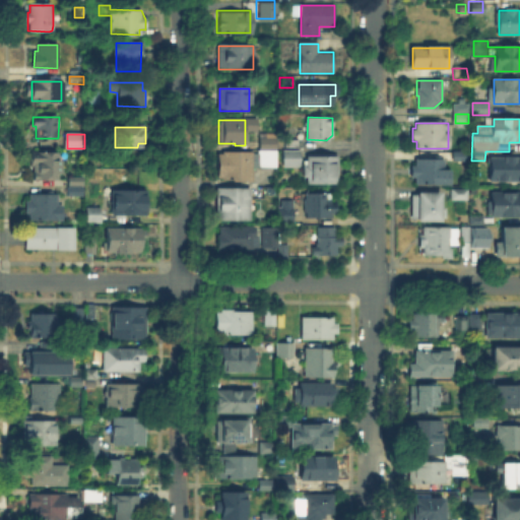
[(219,153),(260,153),(260,138),(269,138),(269,134),(276,134),(276,168),(252,167),(252,180),(219,180),(219,153)]
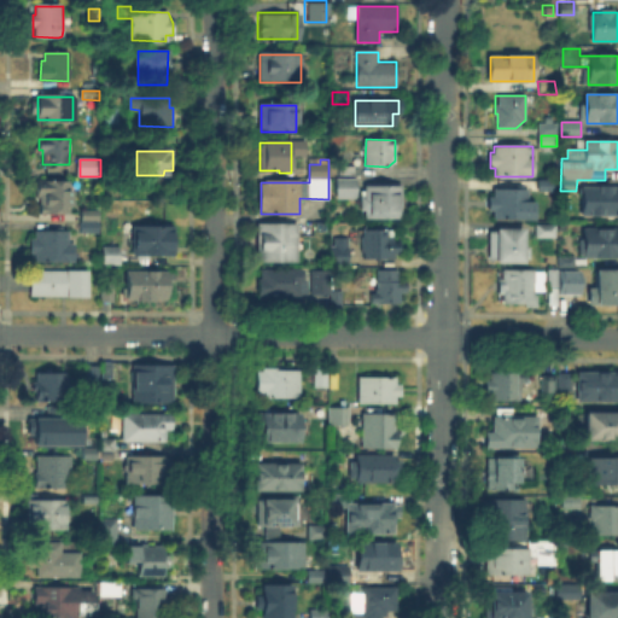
[(340,167),(355,167),(355,176),(340,176),(340,167)]
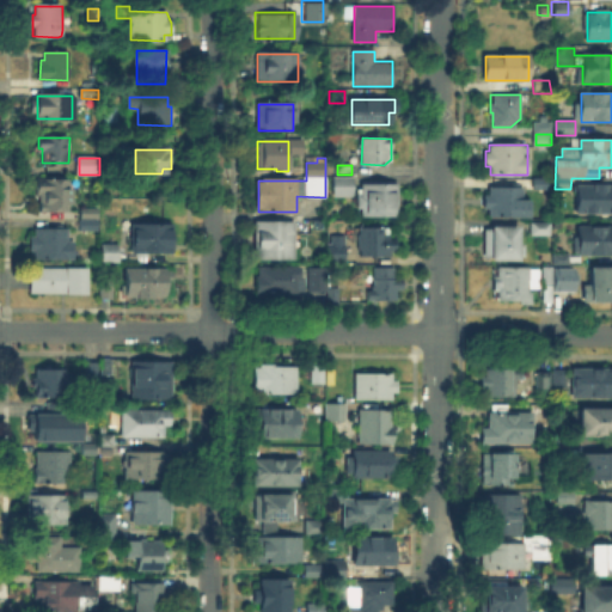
[(49,177),(49,182),(69,182),(69,212),(38,210),(38,177),(49,177)]
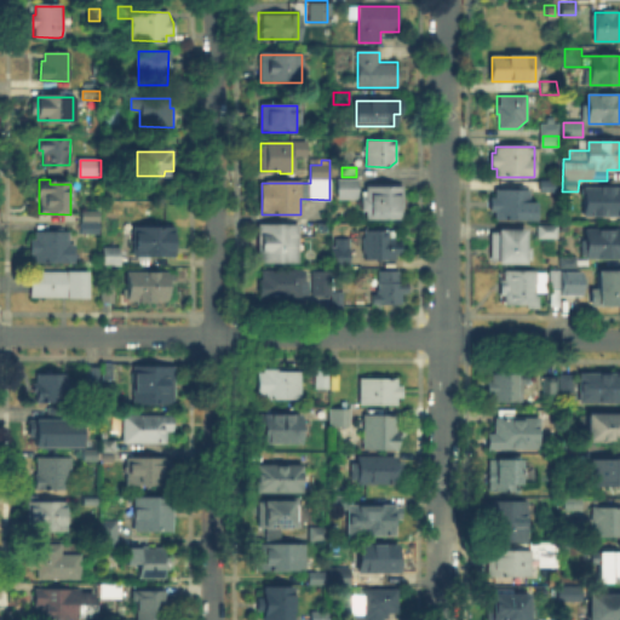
[(339,181),(359,181),(359,199),(339,199),(339,181)]
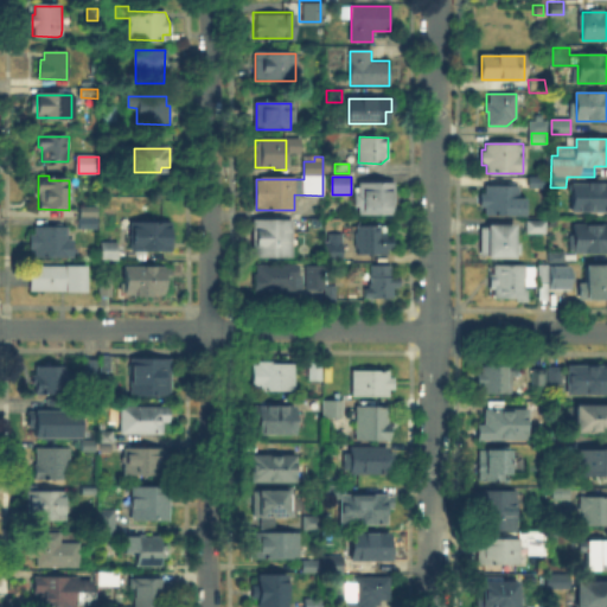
[(545,178),(545,189),(531,189),(531,178),(545,178)]
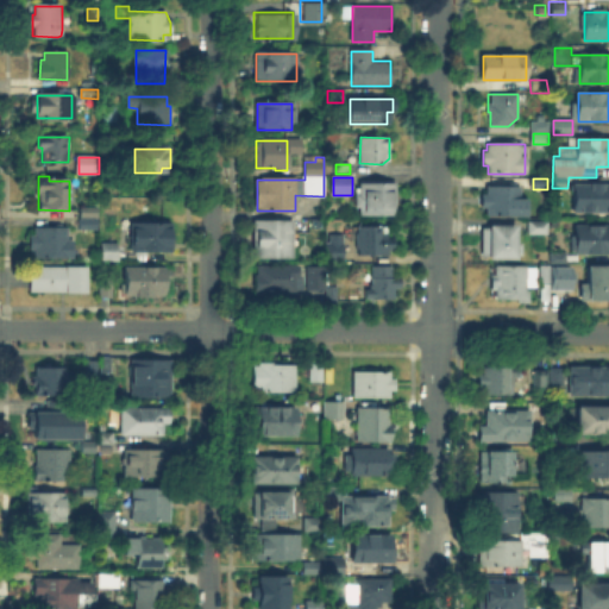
[(359,201),(357,201),(357,190),(363,184),(395,184),(395,215),(359,215),(359,201)]
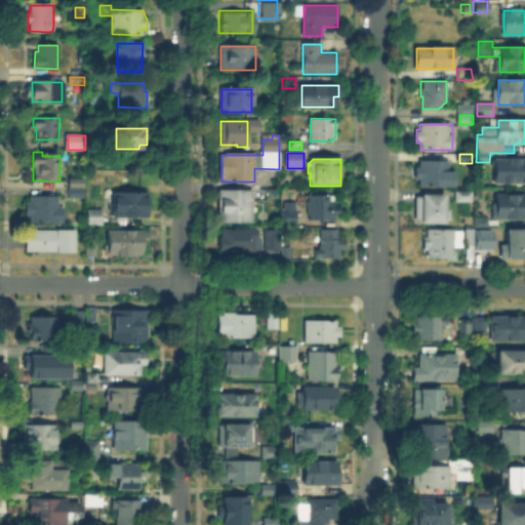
[(447,159),(447,173),(451,173),(453,174),(453,187),(417,187),(417,161),(439,161),(439,159),(447,159)]
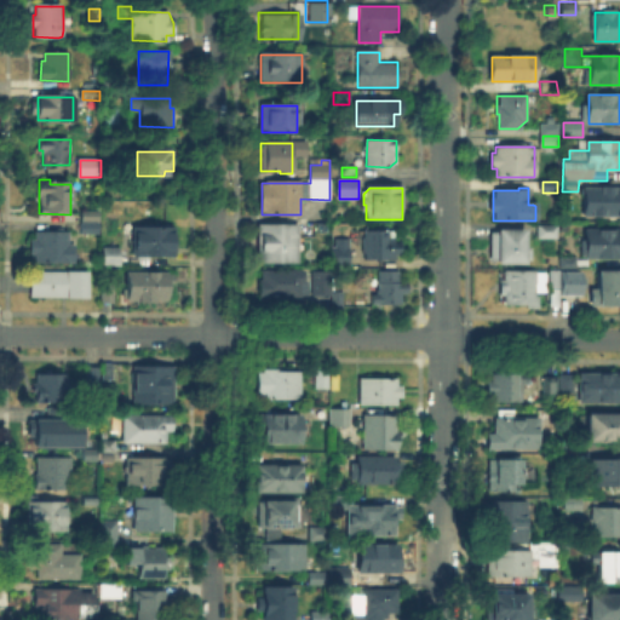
[(619,189),(619,216),(585,216),(586,189),(619,189)]
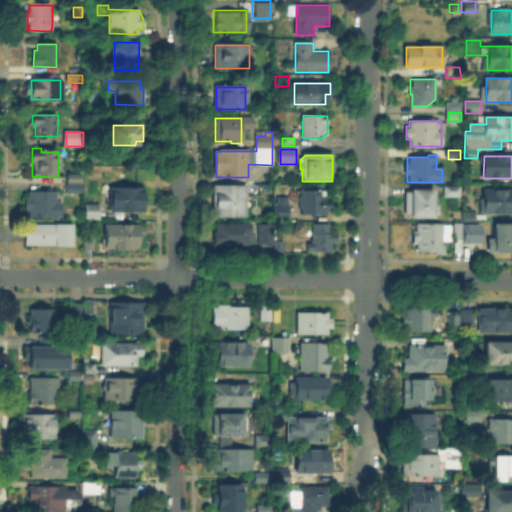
[(81,175),(81,193),(69,193),(69,175),(81,175)]
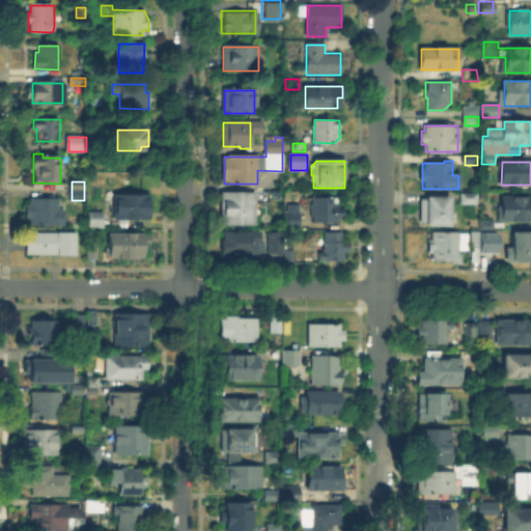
[(269,197),(269,189),(278,189),(278,197),(269,197)]
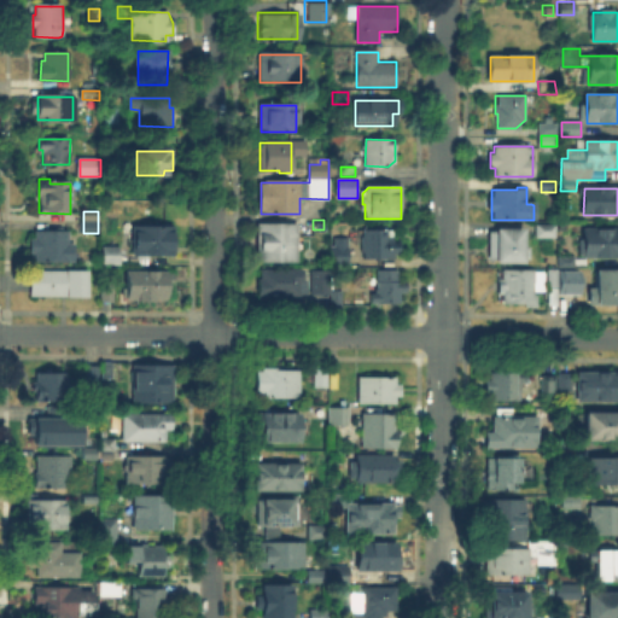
[(296,226),(296,261),(260,261),(260,226),(296,226)]
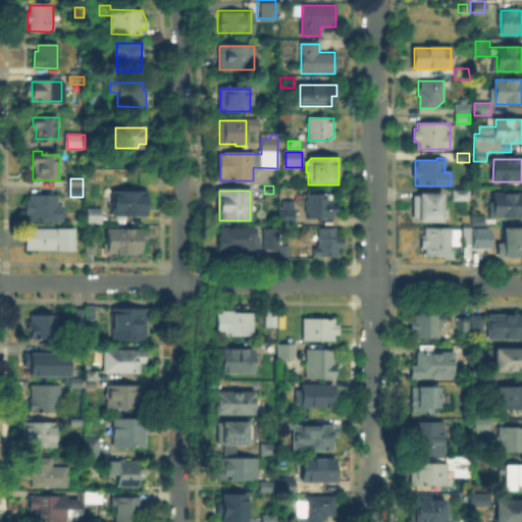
[(454,192),(468,192),(468,200),(454,200),(454,192)]
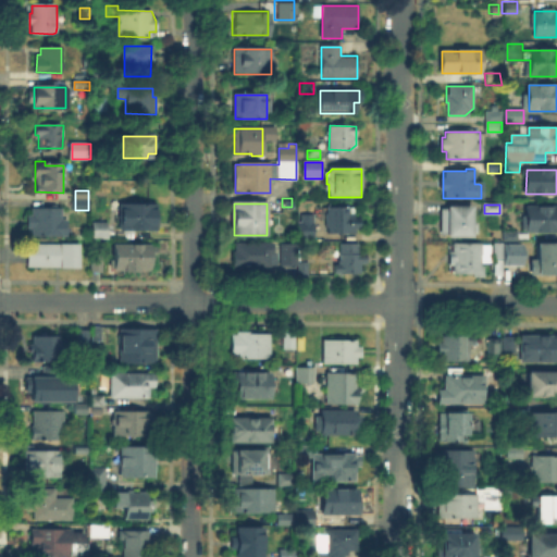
[(121,206),(155,206),(155,230),(121,230),(121,206)]
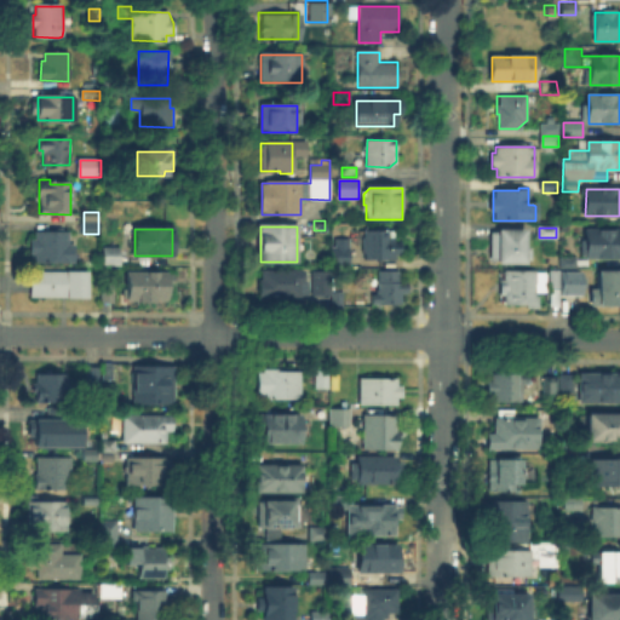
[(584,250),(587,250),(587,230),(619,230),(619,258),(584,258),(584,250)]
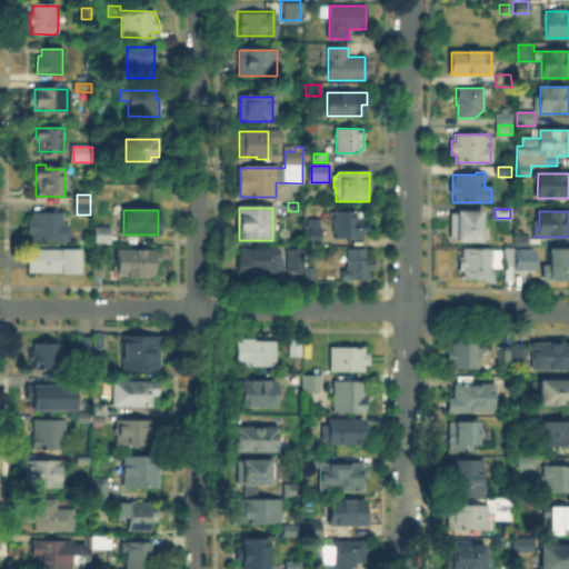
[(336,213),(363,213),(363,229),(367,229),(367,237),(335,237),(336,213)]
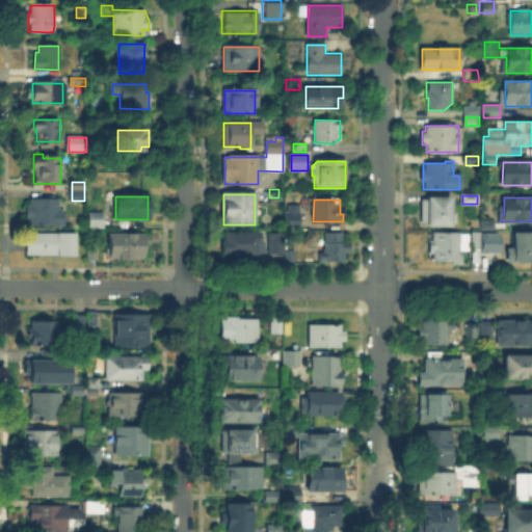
[(450,200),(450,227),(421,227),(422,200),(450,200)]
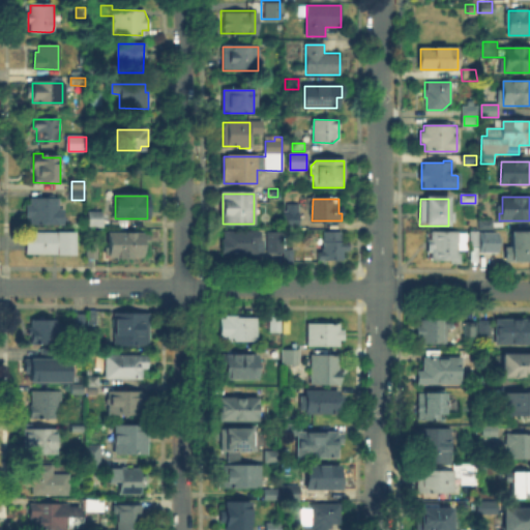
[(30,218),(26,218),(26,200),(60,200),(60,212),(63,212),(63,224),(30,224),(30,218)]
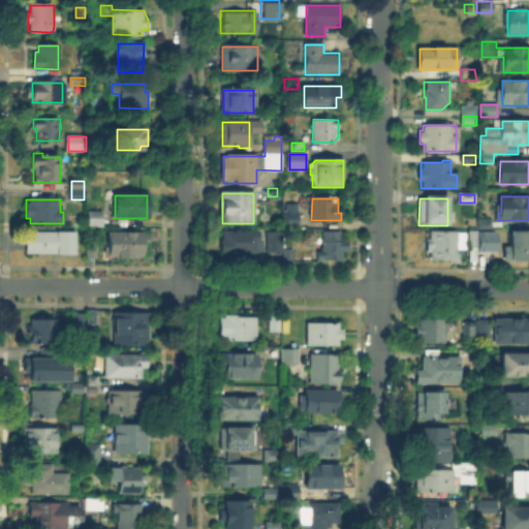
[(283,210),(287,210),(287,205),(298,205),(298,227),(283,227),(283,210)]
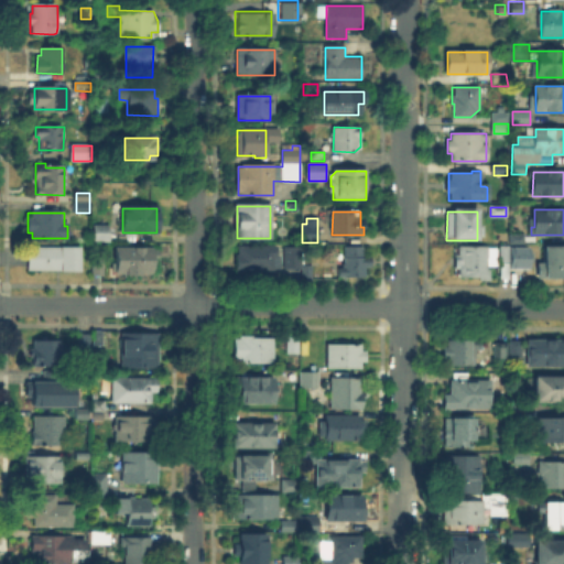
[(94,226),(108,226),(108,241),(94,241),(94,226)]
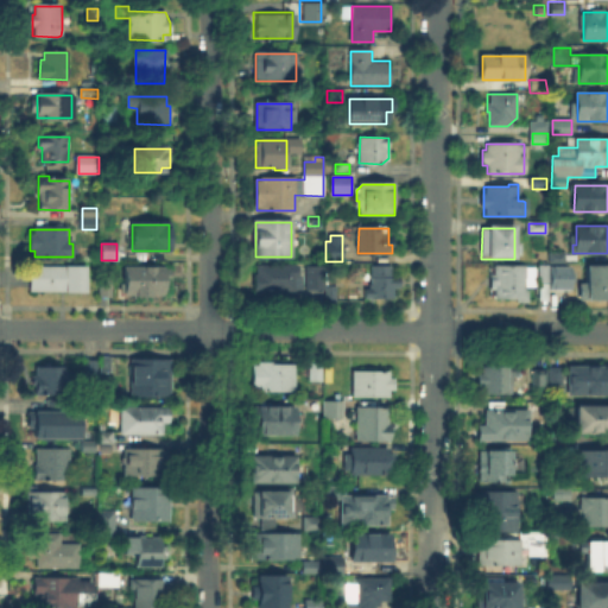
[(550,267),(550,254),(567,254),(567,283),(549,283),(549,301),(540,301),(540,286),(538,286),(539,267),(550,267)]
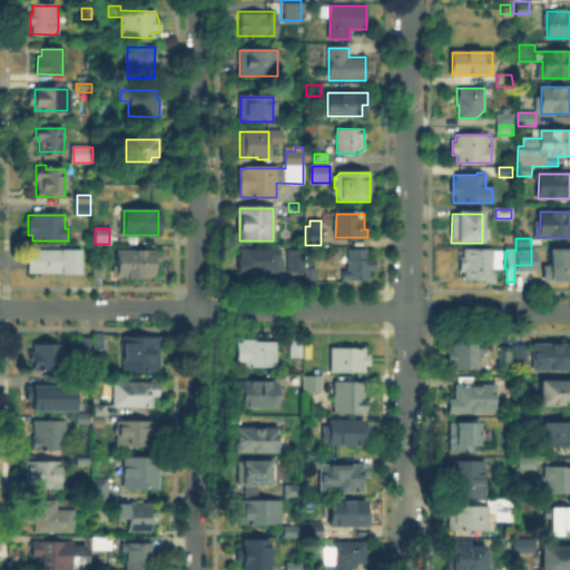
[(234,271),(234,246),(276,246),(276,256),(279,256),(279,268),(265,268),(265,271),(234,271)]
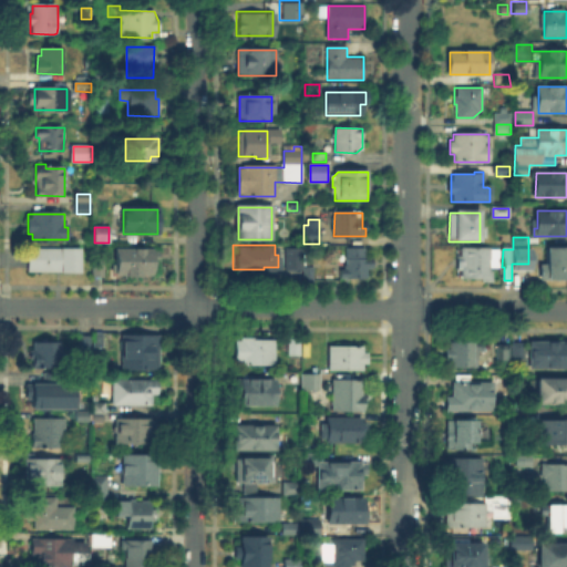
[(297,268),(281,268),(281,246),(297,246),(297,268)]
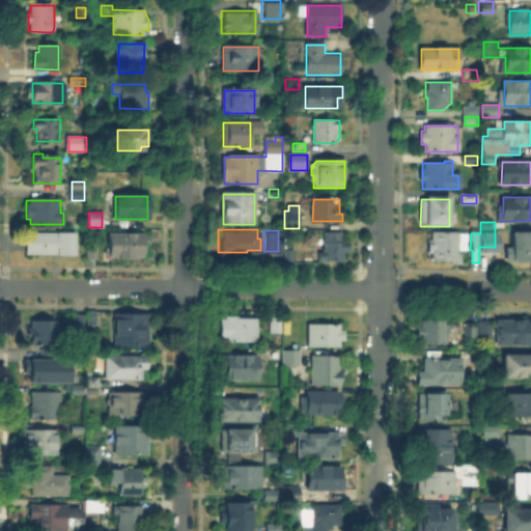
[(109,234),(138,234),(138,232),(147,232),(147,245),(143,245),(143,257),(109,257),(109,234)]
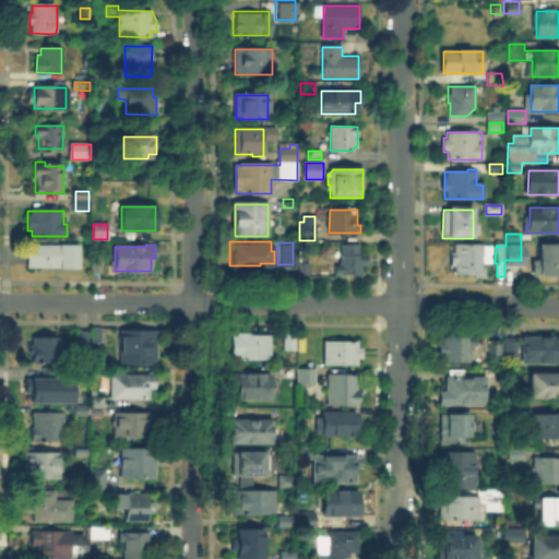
[(28,246),(79,246),(79,268),(28,268),(28,246)]
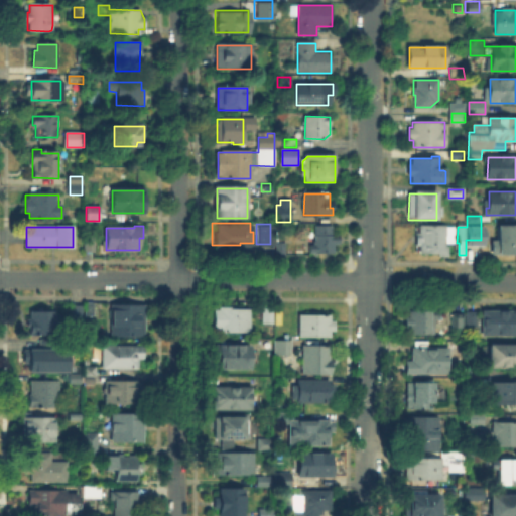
[(311,242),(314,242),(314,227),(332,227),(332,236),(338,236),(338,245),(333,245),(333,253),(311,253),(311,242)]
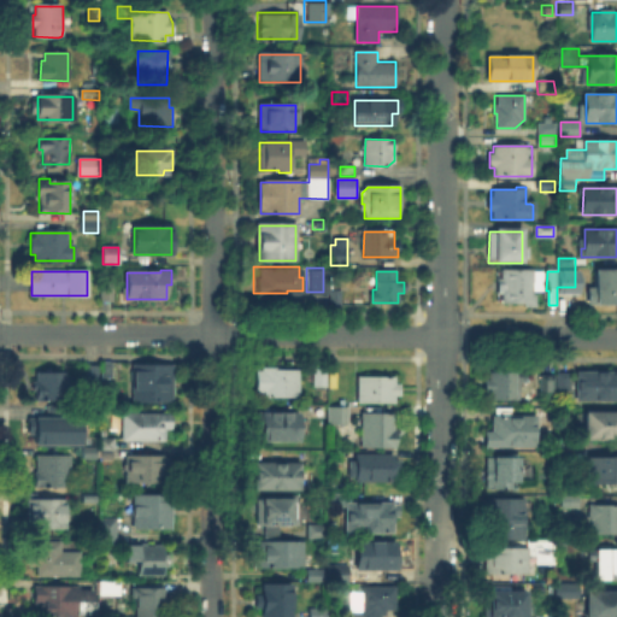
[(544,271),(544,289),(534,289),(534,305),(500,304),(500,281),(501,281),(501,271),(544,271)]
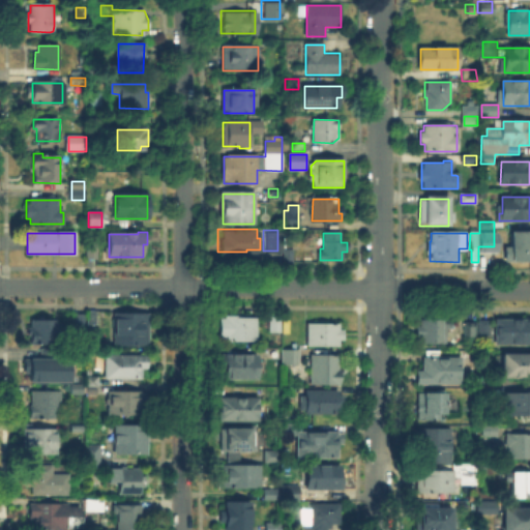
[(529,233),(529,260),(513,261),(513,262),(506,262),(506,248),(511,248),(511,233),(529,233)]
